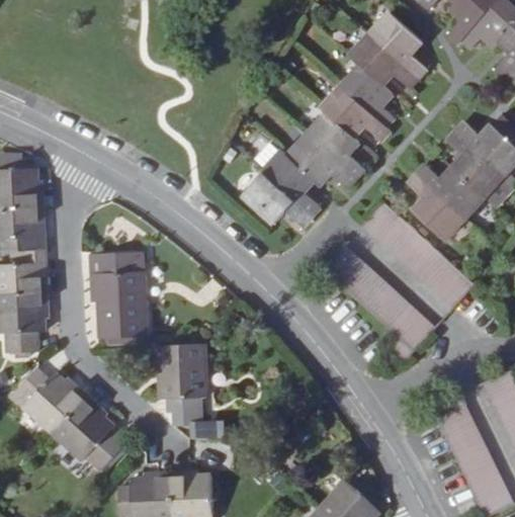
[(449,0),(455,4),(458,0),(419,0),(428,8),(435,0),(449,0)]
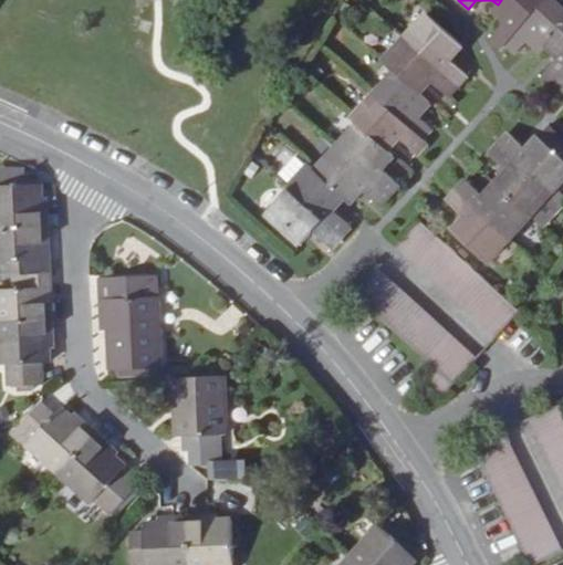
[(501,0),(498,4),(493,10),(506,21),(489,39),(500,49),(504,44),(544,0),(501,0)]
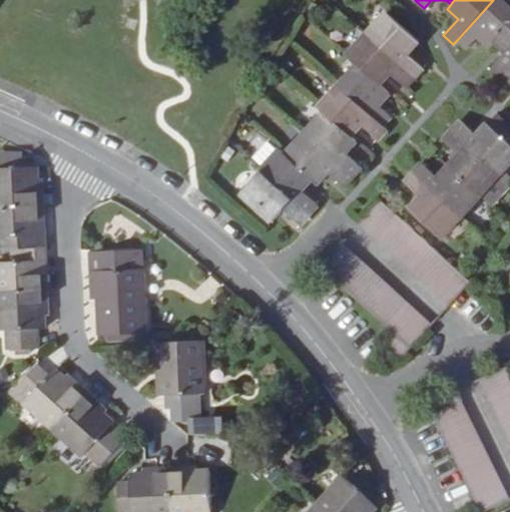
[(488,47),(509,22),(509,7),(501,0),(493,0),(457,40),(467,49),(478,37),(488,47)]
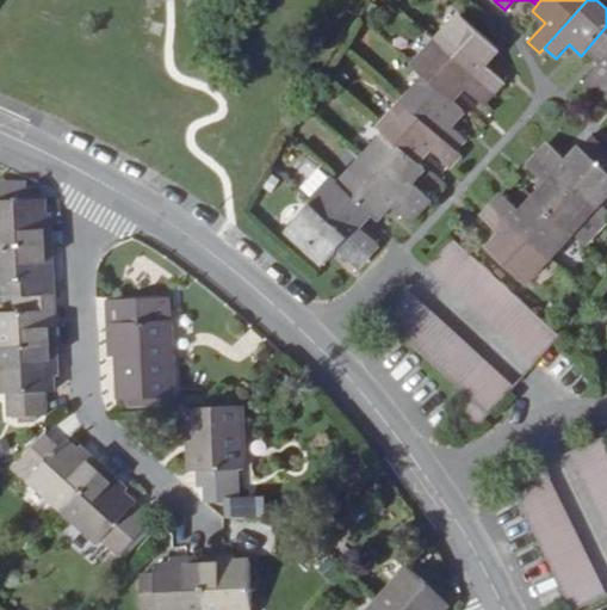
[(458,14),(434,39),(491,93),(502,81),(483,63),(496,49),(458,14)]
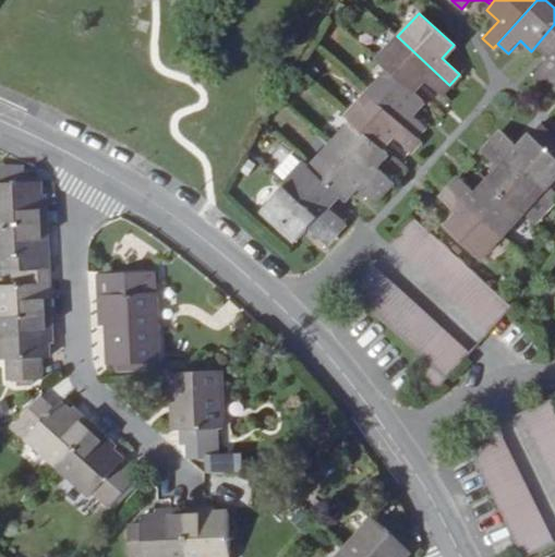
[(554,71),(554,24),(537,46),(550,57),(534,74),(544,84),(554,71)]
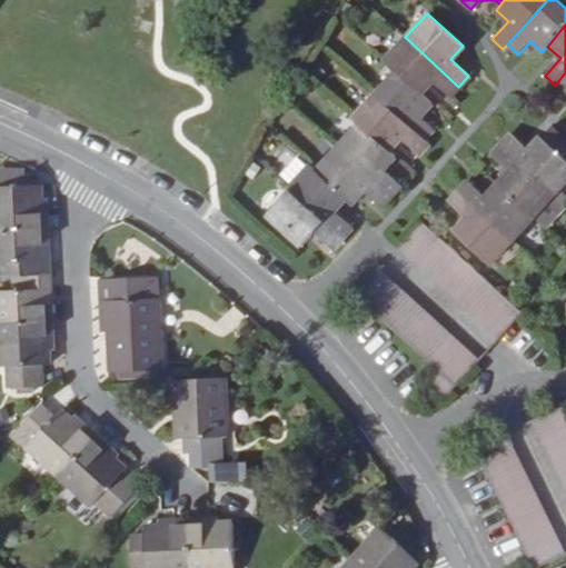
[(385,60),(396,70),(420,92),(432,81),(448,98),(458,87),(405,37),(385,60)]
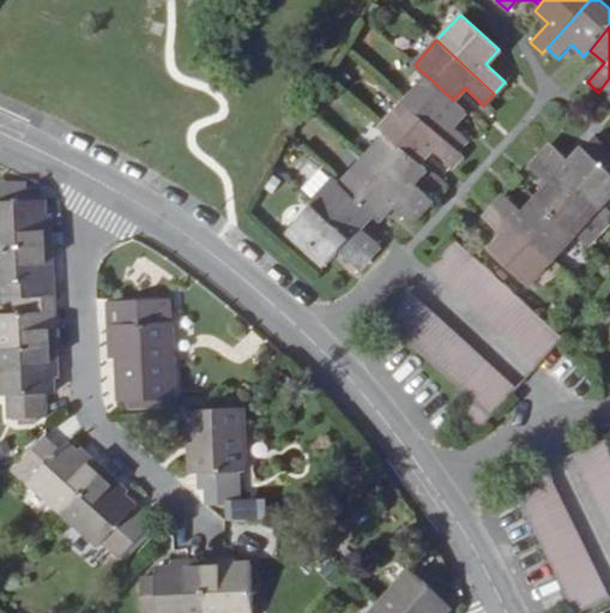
[(466,138),(452,125),(464,112),(453,100),(427,76),(404,101),(457,149),(466,138)]
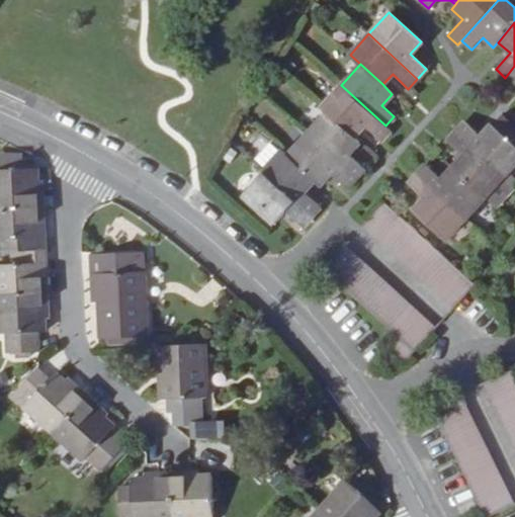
[(514,66),(505,78),(514,87),(514,66)]
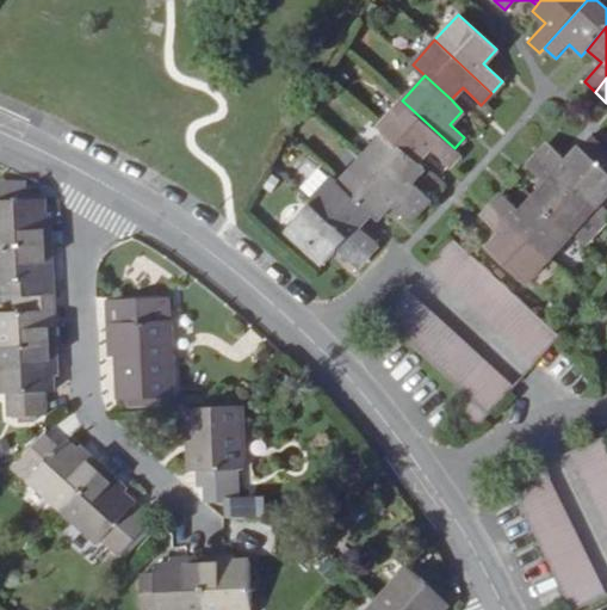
[(459,152),(454,148),(402,100),(378,125),(384,131),(416,162),(429,148),(447,165),(459,152)]
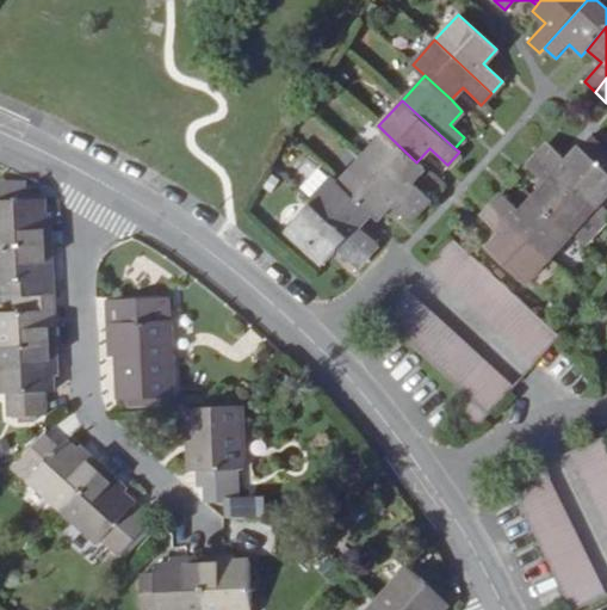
[(423,168),(416,162),(384,131),(360,156),(417,211),(428,199),(409,183),(423,168)]
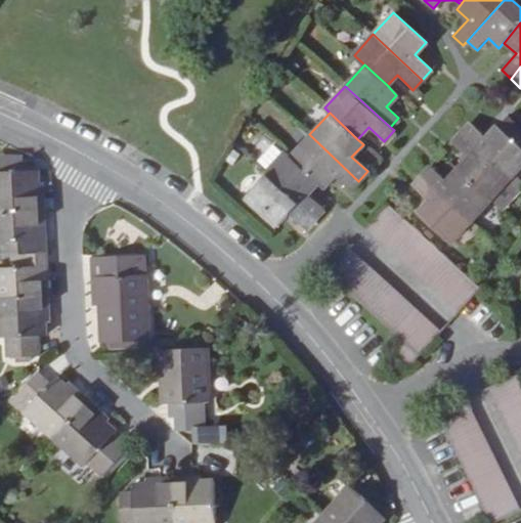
[(520,164),(520,131),(505,117),(485,137),(470,123),(462,132),(511,176),(520,164)]
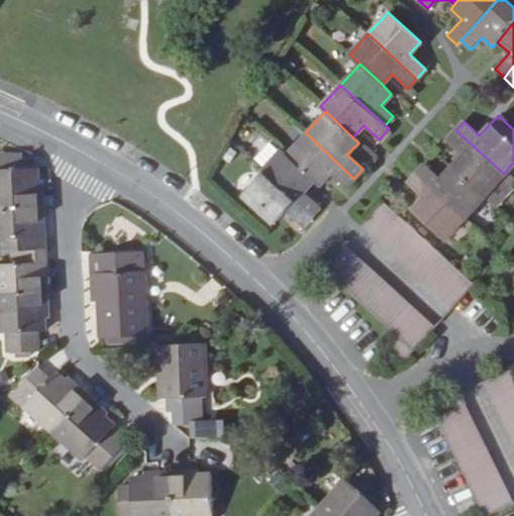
[(513,184),(504,174),(455,130),(445,141),(460,156),(450,166),(484,196),(494,205),(513,184)]
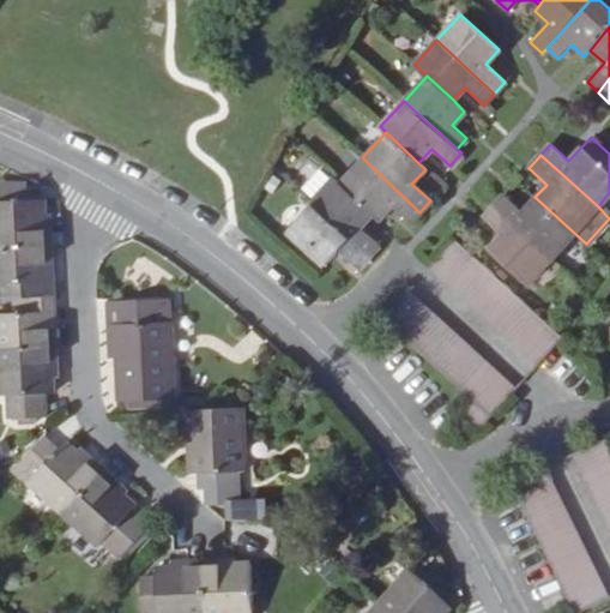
[(391,206),(410,223),(420,212),(362,157),(339,184),(372,215),(378,221),(391,206)]
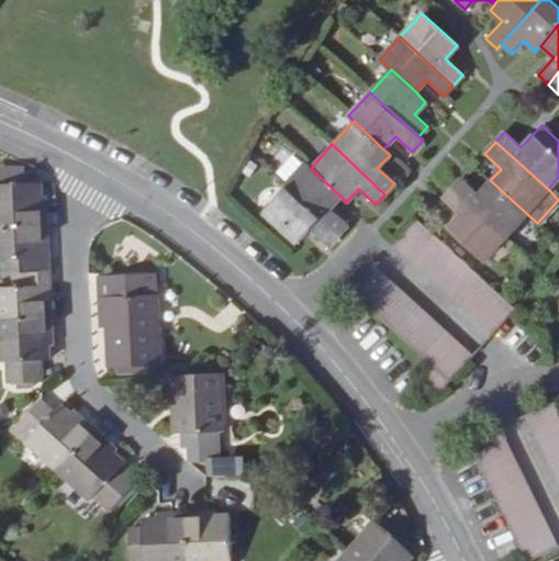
[(341,197),(311,168),(304,161),(283,187),(286,188),(336,235),(346,224),(330,209),(341,197)]
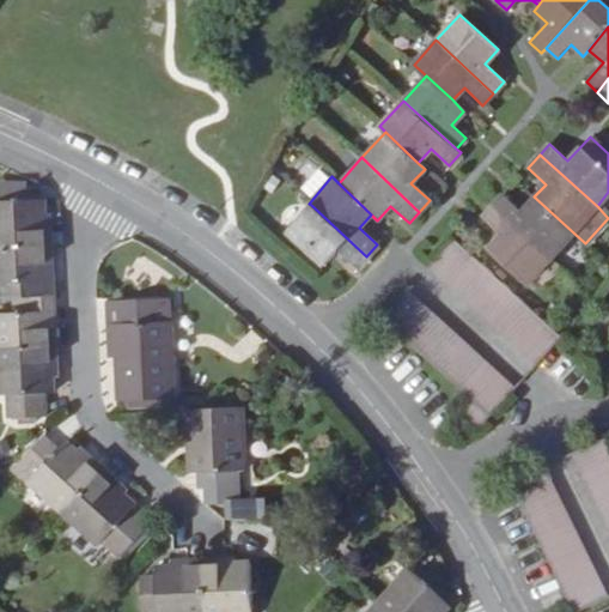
[(549,260),(573,232),(534,197),(521,212),(503,195),(492,207),(549,260)]
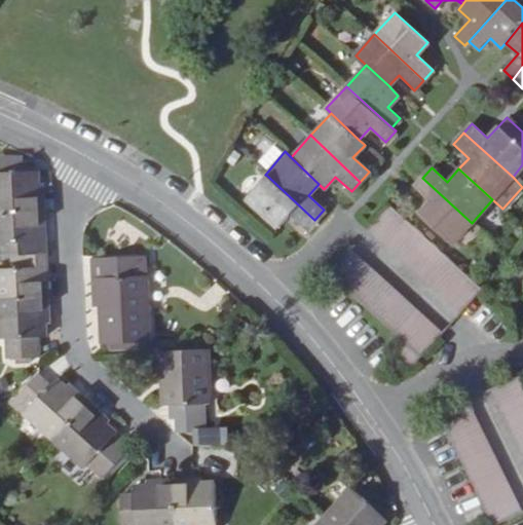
[(0,214),(37,213),(42,213),(41,197),(36,197),(35,171),(0,172),(0,214)]
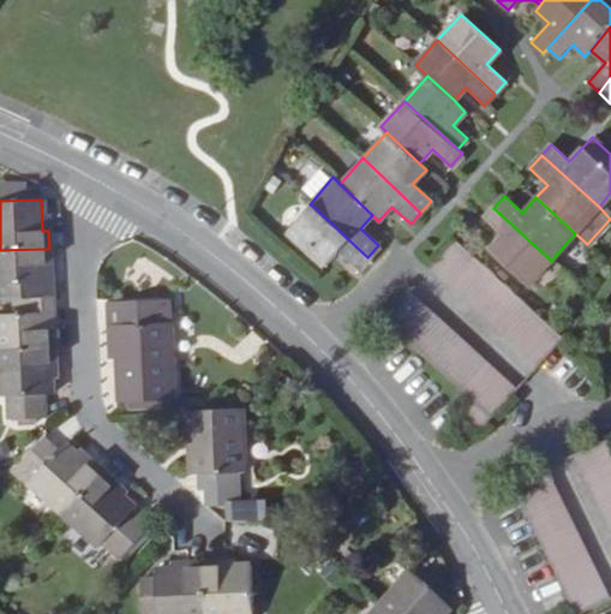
[(321,266),(322,266),(336,250),(358,268),(367,257),(312,206),(287,234),(321,266)]
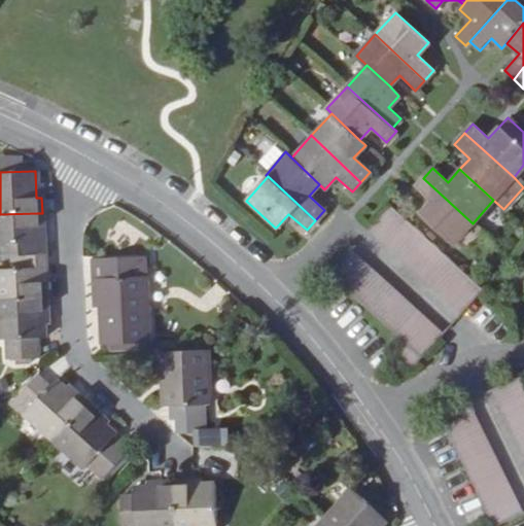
[(419,213),(452,245),(473,223),(423,178),(414,187),(429,202),(419,213)]
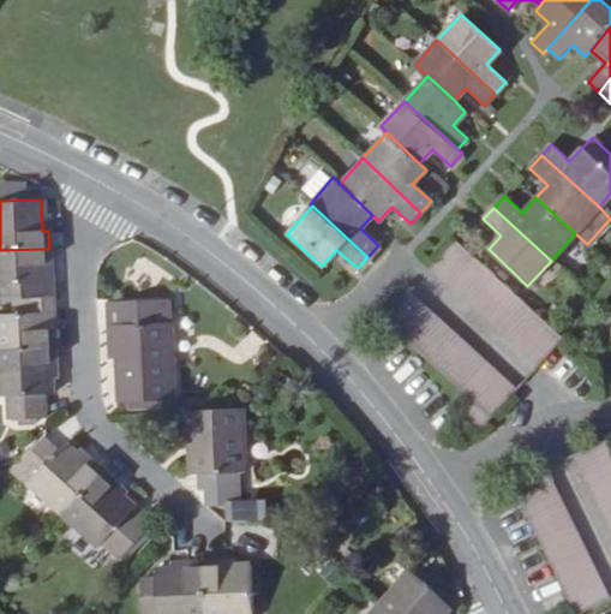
[(467,252),(455,240),(427,270),(441,280),(467,252)]
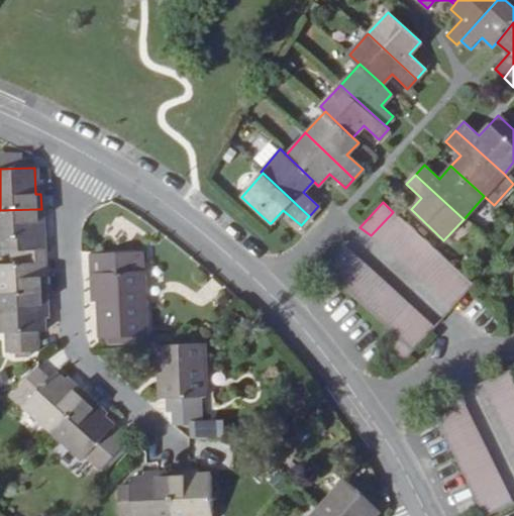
[(37,236),(36,209),(0,210),(0,251),(10,251),(44,249),(43,236),(37,236)]
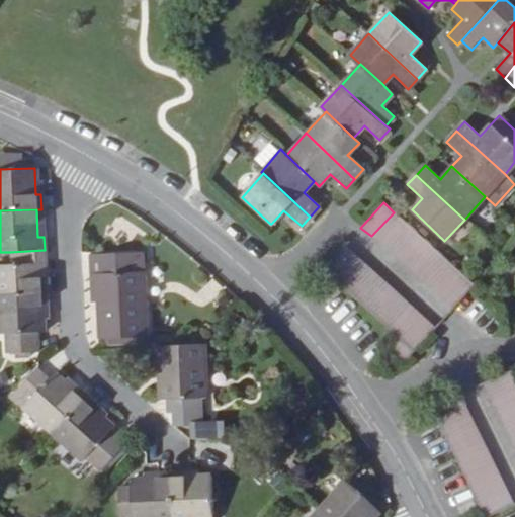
[(379,244),(403,220),(394,212),(371,236),(379,244)]
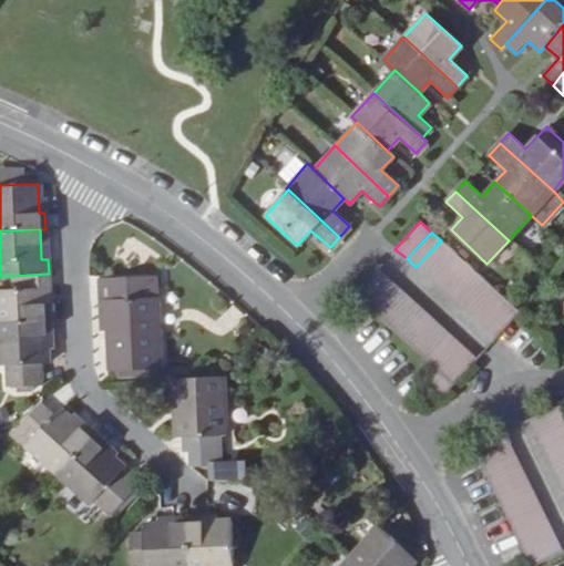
[(441,240),(416,267),(427,277),(451,250),(441,240)]
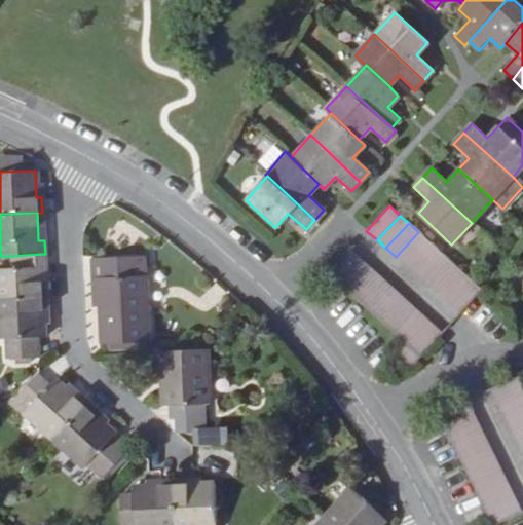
[(418,232),(396,257),(405,265),(427,240),(418,232)]
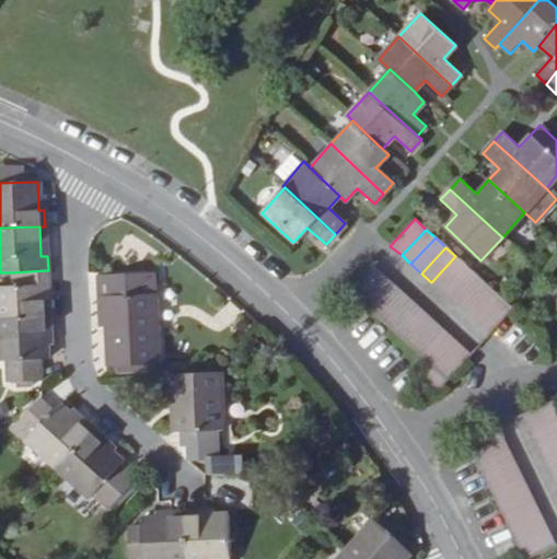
[(441,291),(465,265),(455,256),(431,282),(441,291)]
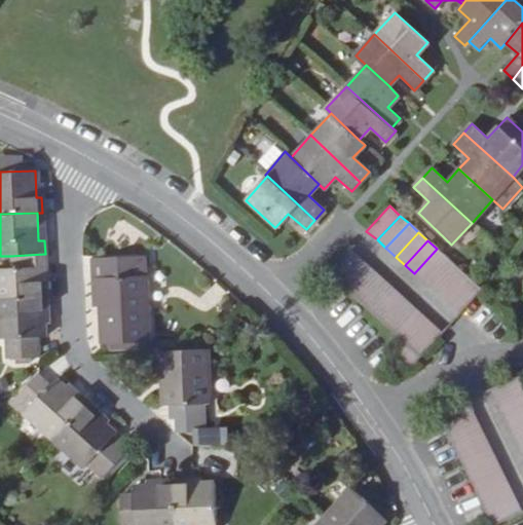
[(361,258),(350,248),(327,273),(337,284),(361,258)]
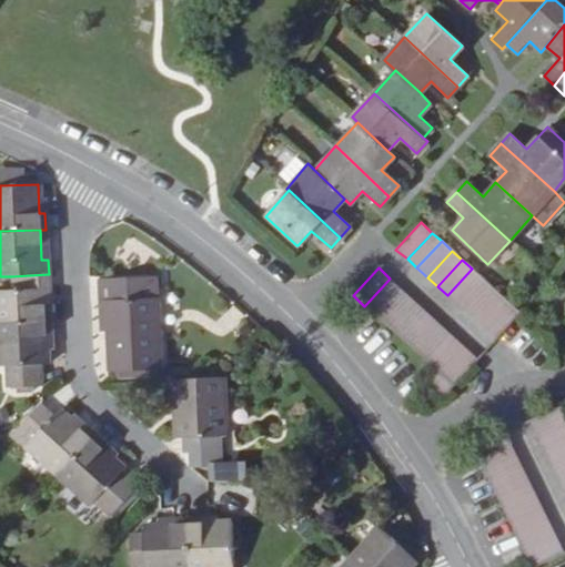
[(457,304),(482,279),(472,269),(447,295),(457,304)]
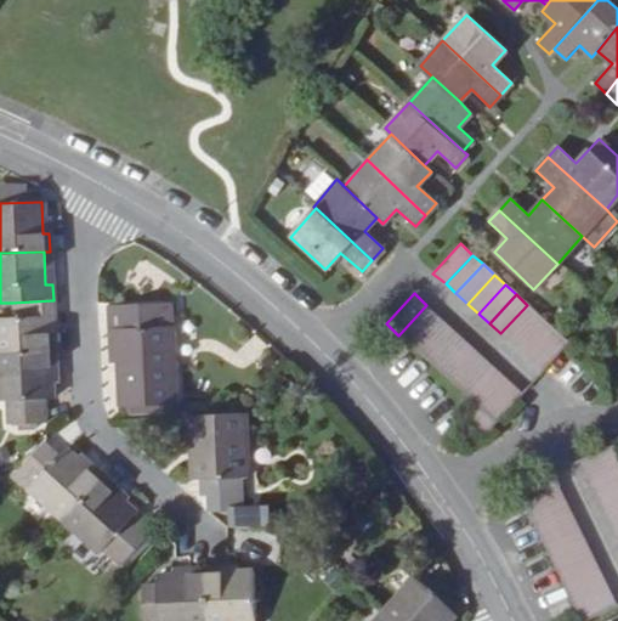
[(49,350),(47,315),(54,314),(54,300),(12,303),(13,316),(0,316),(0,353),(49,350)]
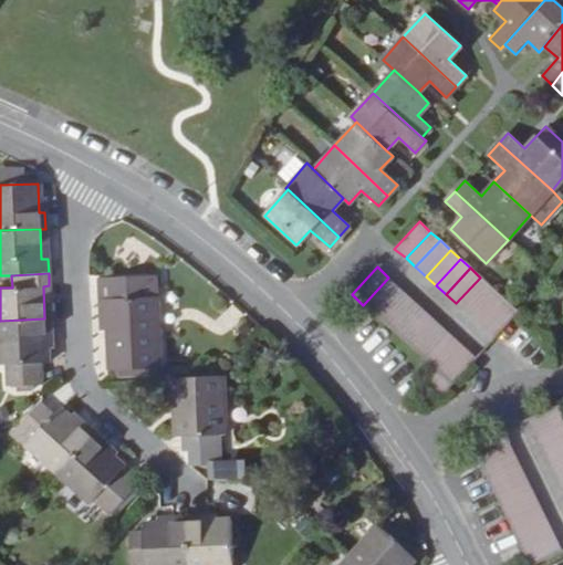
[(373,313),(398,286),(388,278),(363,305),(373,313)]
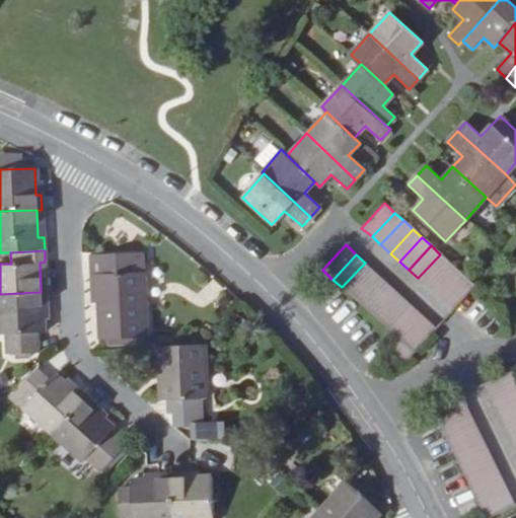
[(426,285),(448,262),(440,254),(418,278),(426,285)]
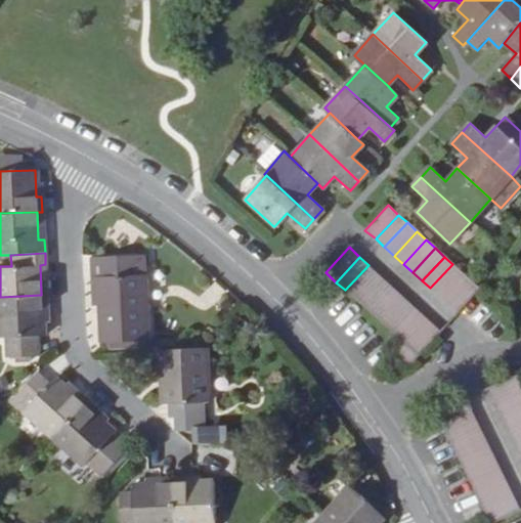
[(147,340),(143,260),(91,262),(92,276),(98,276),(101,342),(147,340)]
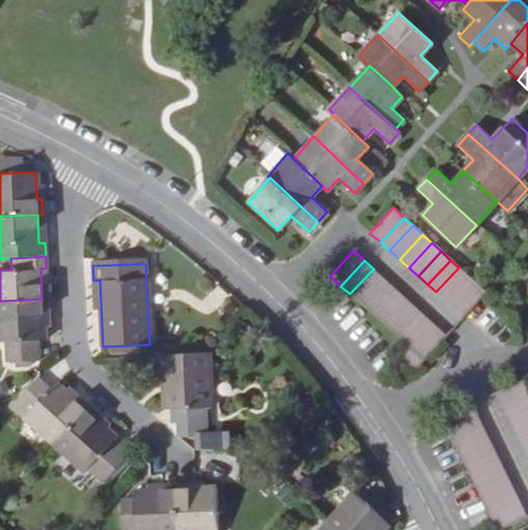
[(445,301),(468,276),(459,268),(436,291),(445,301)]
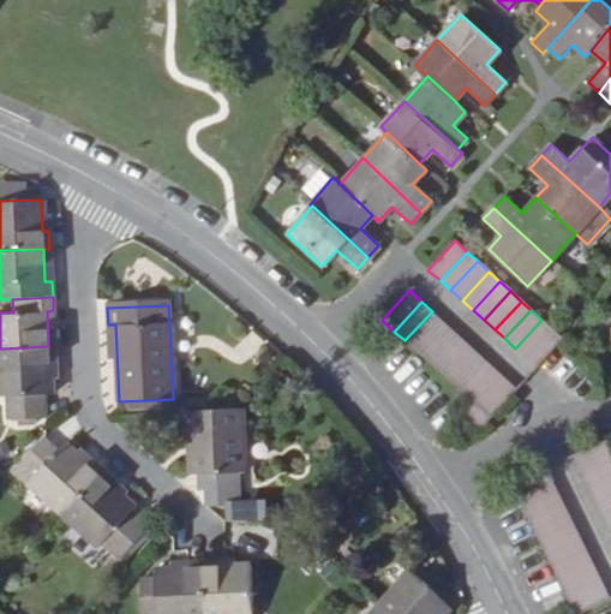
[(415,351),(443,321),(432,311),(405,340),(415,351)]
